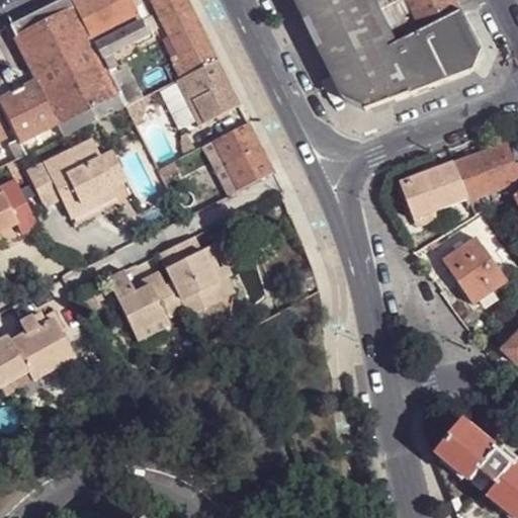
[(71,0),(75,6),(101,59),(117,51),(135,41),(148,35),(128,0),(71,0)]
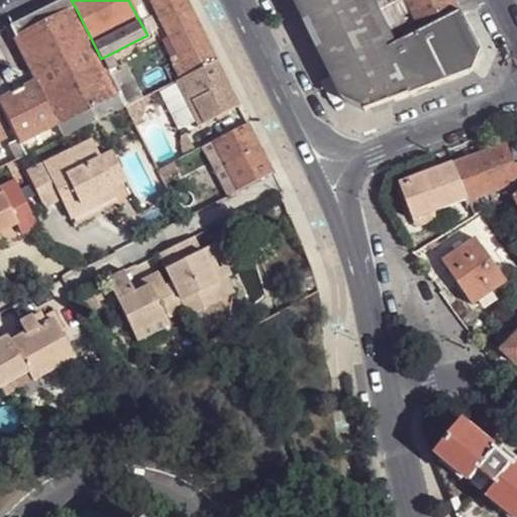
[(150,0),(181,60),(189,75),(216,61),(185,0),(150,0)]
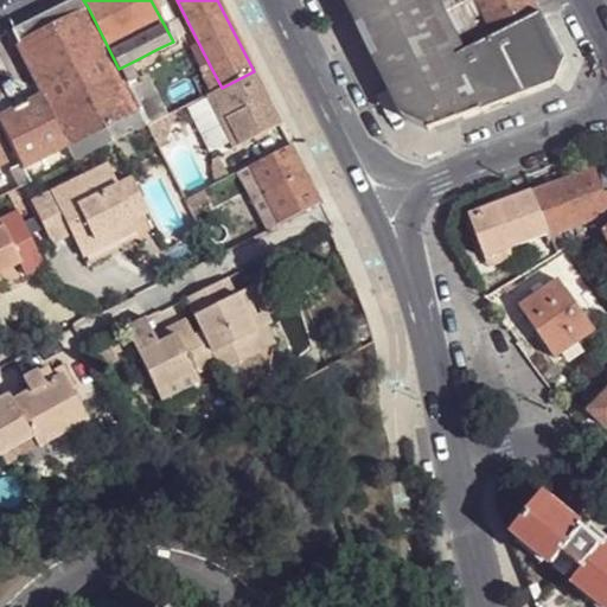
[(345,0),(403,121),(432,131),(556,82),(563,61),(540,14),(494,38),(464,51),(442,13),(435,0),(345,0)]
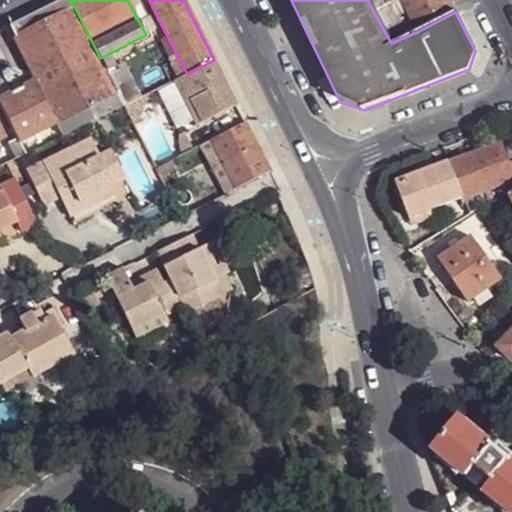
[(455,12),(449,0),(400,0),(417,31),(455,12)]
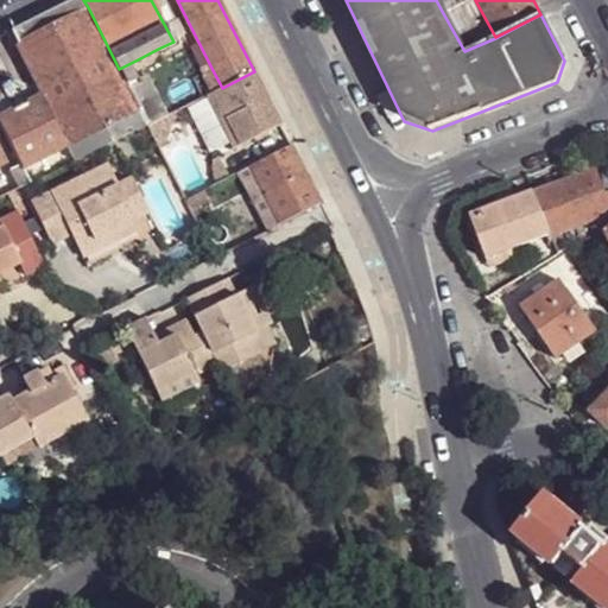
[(88,7),(19,43),(57,116),(52,119),(67,144),(130,111),(139,106),(119,69),(88,7)]
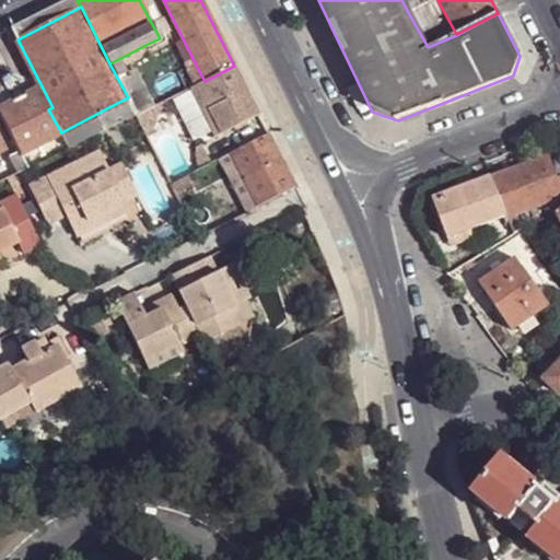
[(127,55),(135,71),(153,62),(146,45),(127,55)]
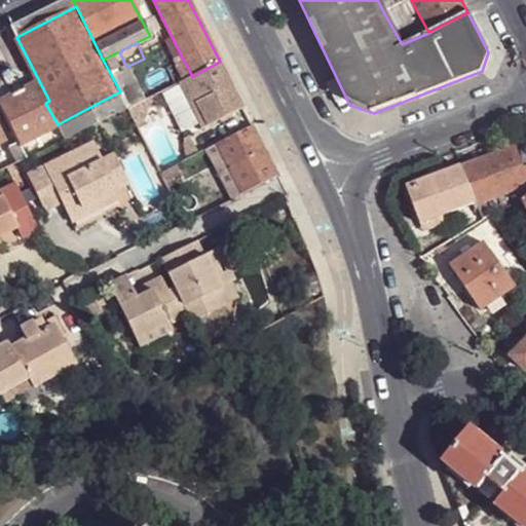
[(120,91),(128,107),(143,100),(126,67),(119,51),(103,60),(120,91)]
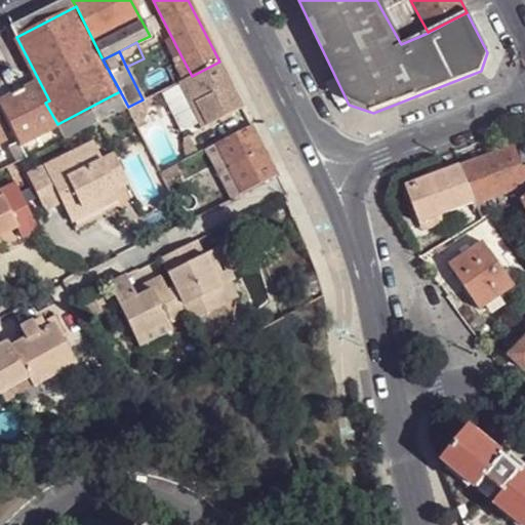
[(14,52),(8,54),(15,70),(23,67),(14,52)]
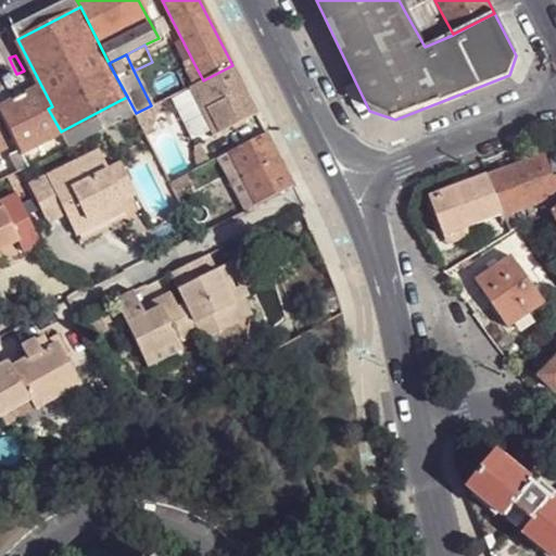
[(203,80),(194,64),(186,68),(194,85),(203,80)]
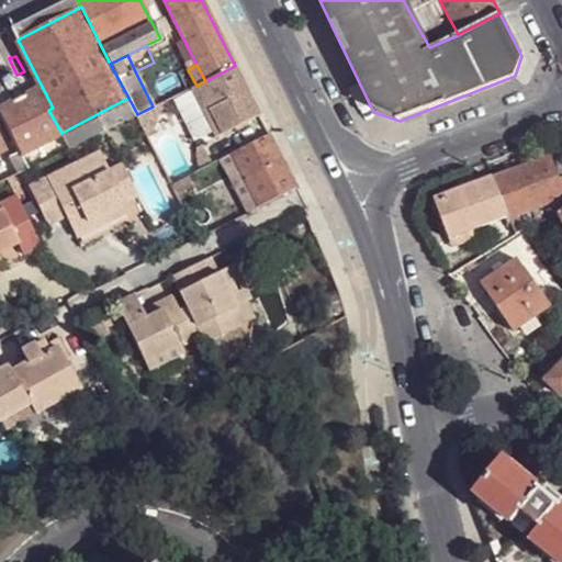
[(247,90),(235,66),(205,81),(216,105),(247,90)]
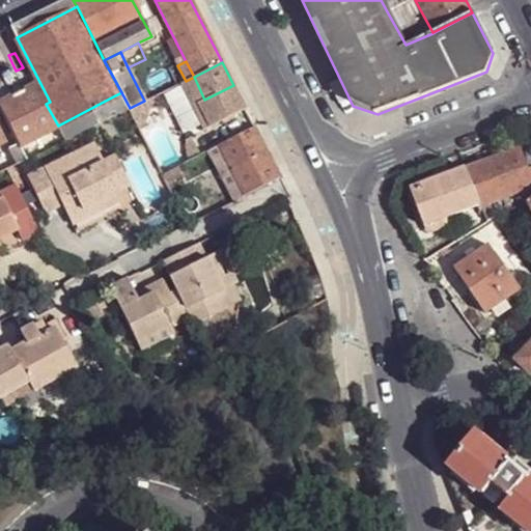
[(58,126),(46,104),(35,85),(14,95),(0,103),(0,106),(19,143),(20,145),(58,126)]
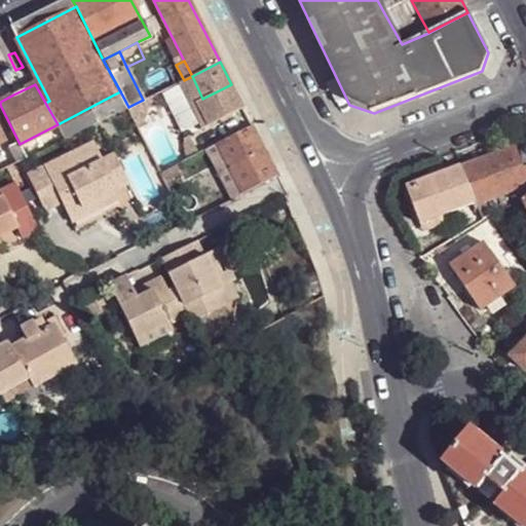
[(198,124),(179,84),(162,94),(182,134),(198,124)]
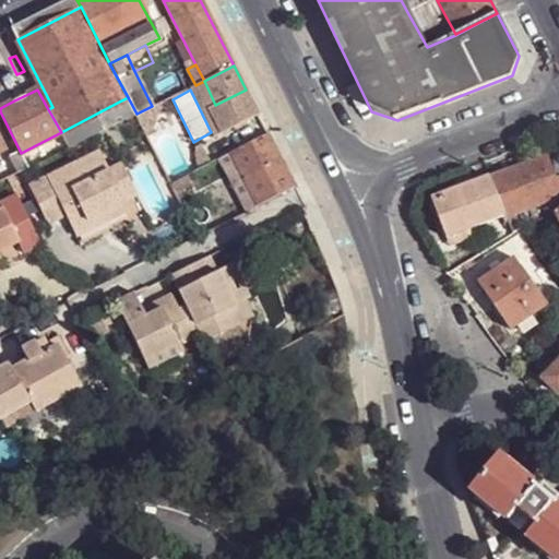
[(223,133),(258,114),(246,90),(215,105),(210,107),(223,133)]
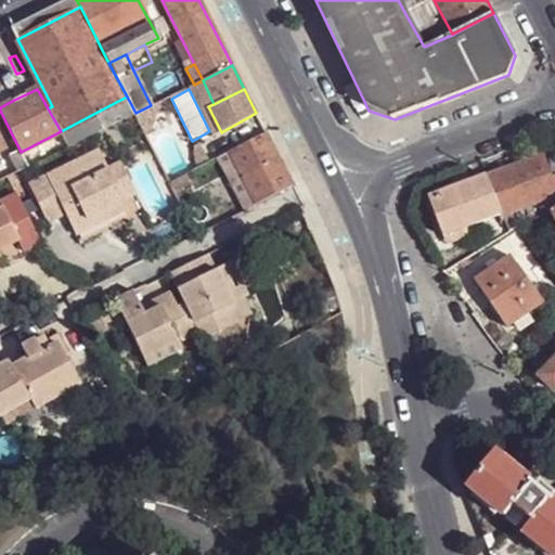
[(0,107),(14,100),(9,91),(0,95),(0,107)]
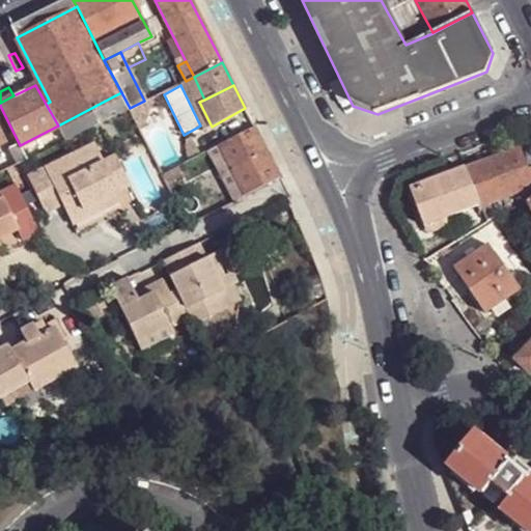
[(121,92),(113,96),(121,113),(130,108),(121,92)]
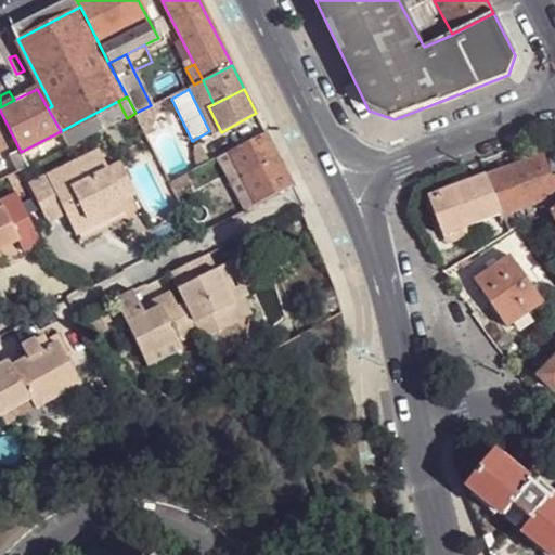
[(147,138),(158,133),(154,126),(157,113),(167,108),(163,100),(151,105),(136,113),(147,138)]
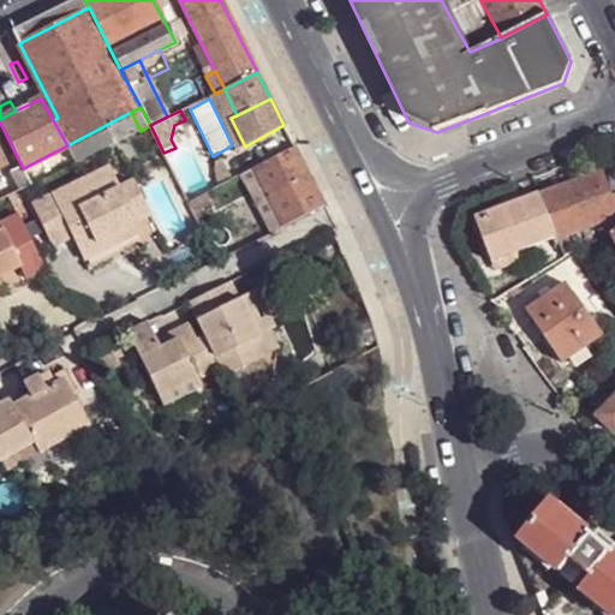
[(141,131),(131,112),(67,145),(76,163),(141,131)]
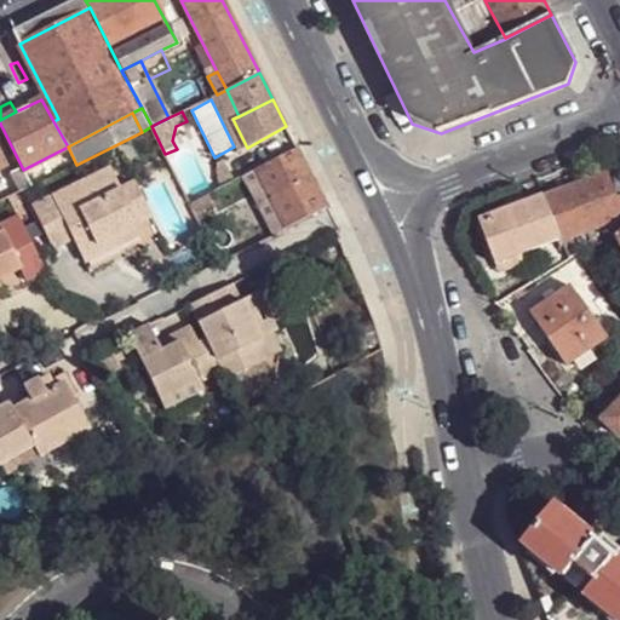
[(287,228),(327,208),(297,148),(258,170),(287,228)]
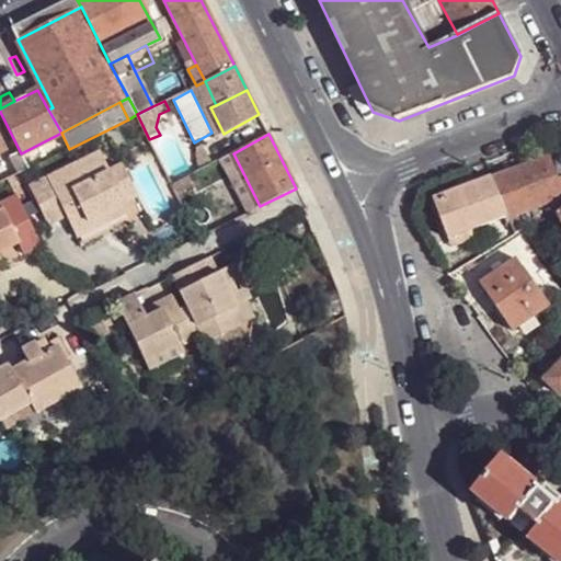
[(201,169),(214,162),(204,145),(198,147),(197,163),(201,169)]
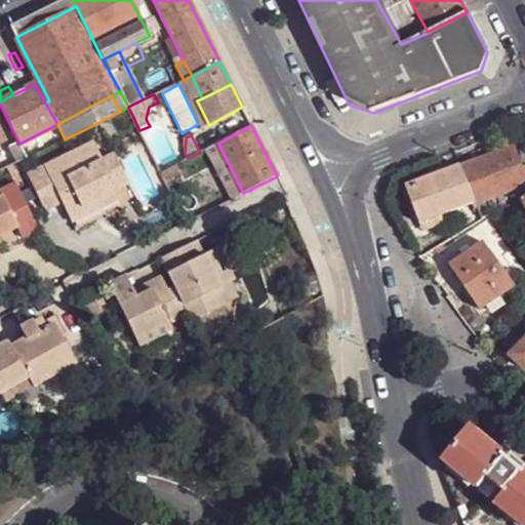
[(29,173),(45,208),(62,200),(68,211),(97,195),(102,203),(115,197),(112,191),(106,180),(125,171),(117,153),(102,160),(92,140),(29,173)]
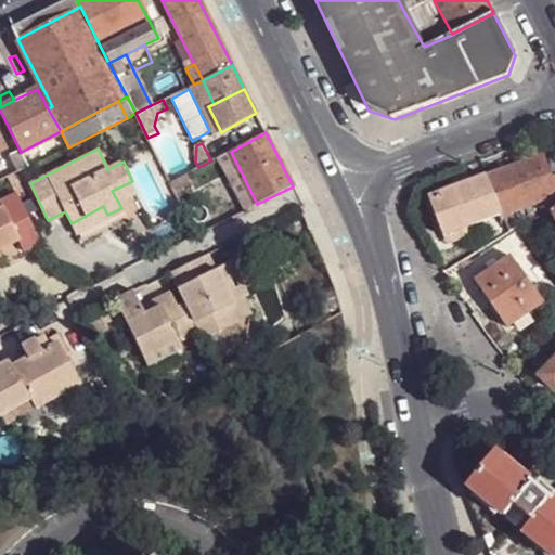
[(28,167),(23,152),(9,157),(16,171),(28,167)]
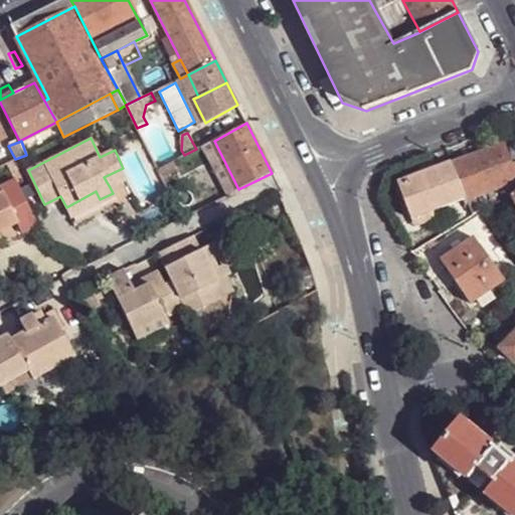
[(238,189),(214,141),(202,146),(226,196),(238,189)]
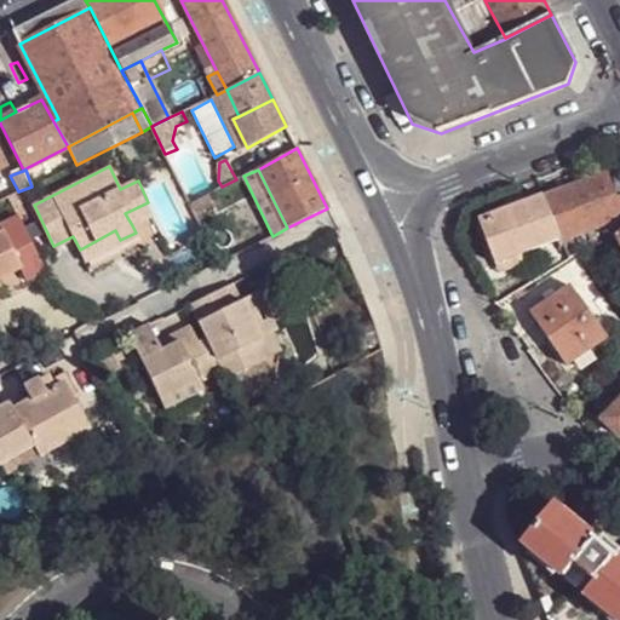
[(619,210),(618,202),(607,174),(544,197),(546,201),(560,236),(569,260),(580,256),(586,253),(583,240),(619,224),(619,210)]
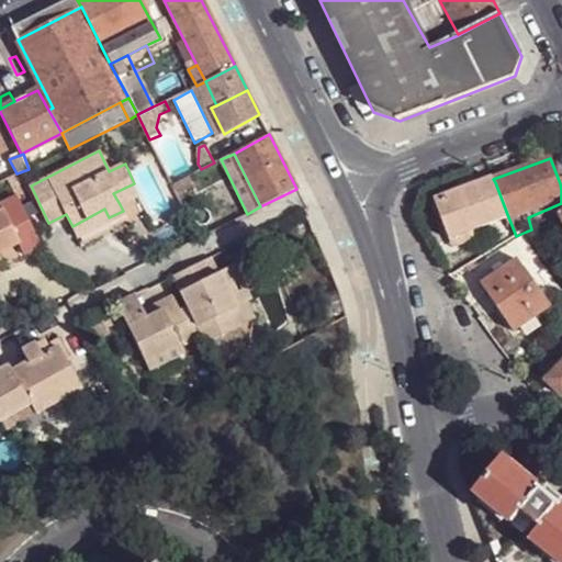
[(493,179),(480,186),(481,189),(495,182),(493,179)]
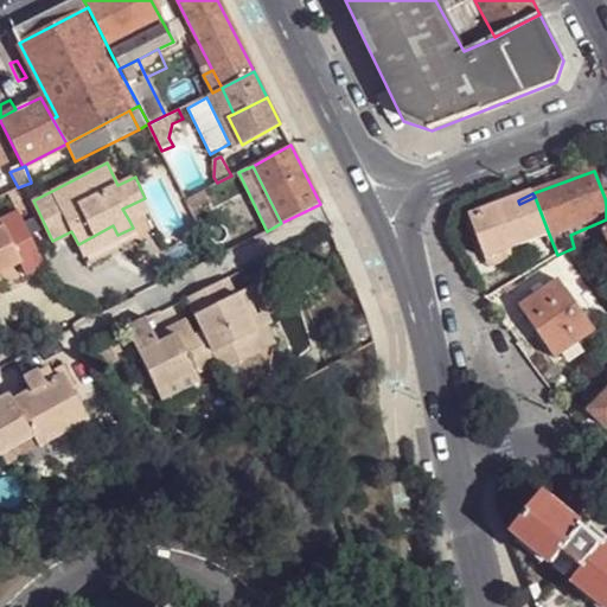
[(535,197),(519,204),(534,238),(548,231),(535,197)]
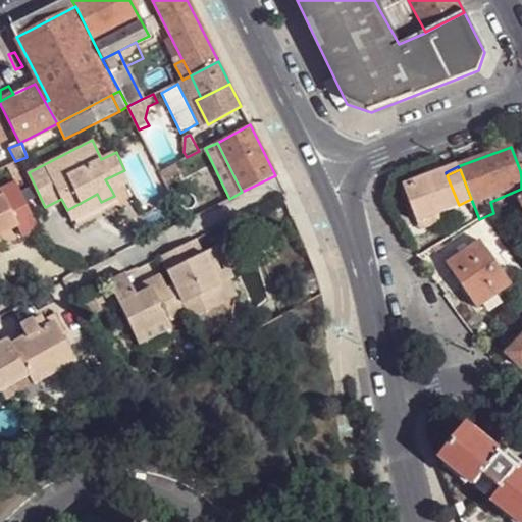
[(111,190),(127,180),(124,170),(105,179),(111,190)]
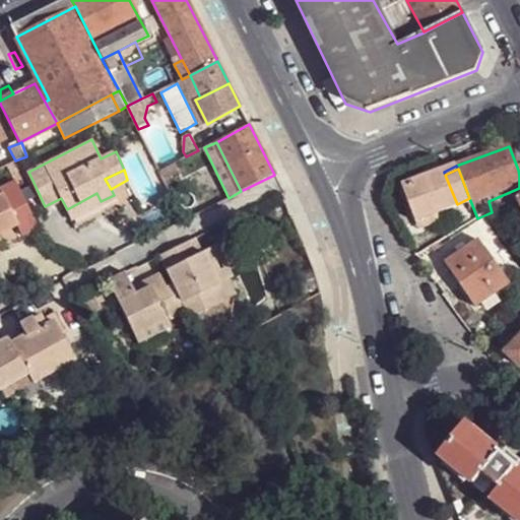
[(444,172),(409,184),(405,192),(418,223),(438,215),(459,208),(457,204),(445,175),(444,172)]
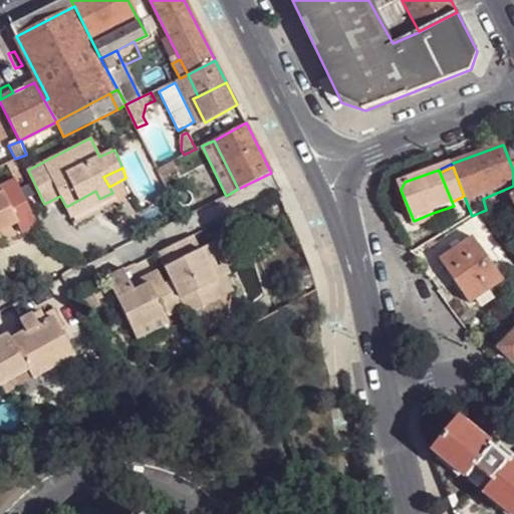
[(0,231),(1,231),(19,223),(1,190),(0,191),(0,231)]
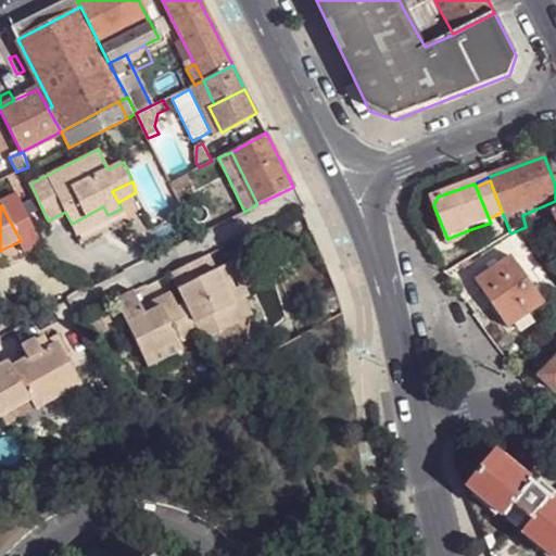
[(72,224),(76,232),(108,215),(103,206),(72,224)]
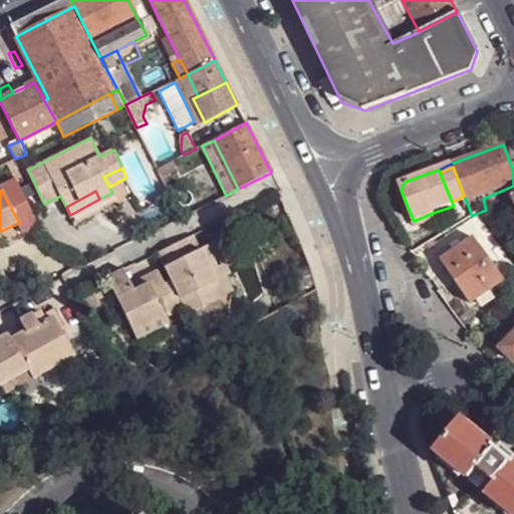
[(433,213),(414,221),(418,230),(437,223),(433,213)]
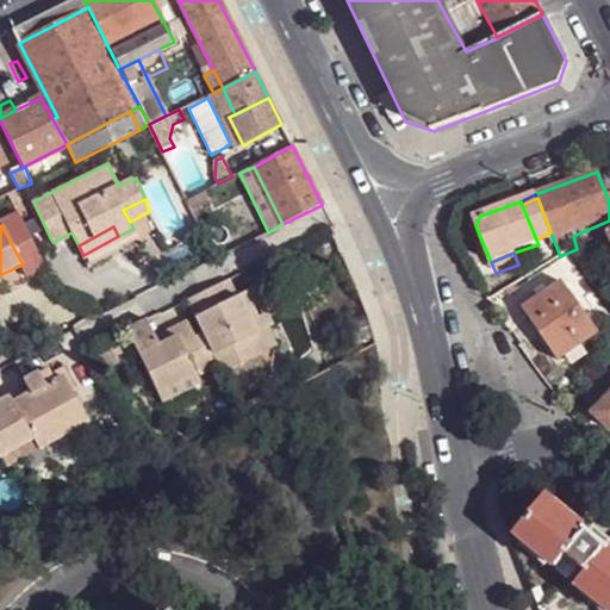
[(194,317),(221,367),(232,394),(269,375),(261,358),(265,355),(237,298),(232,299),(223,280),(186,299),(194,317)]
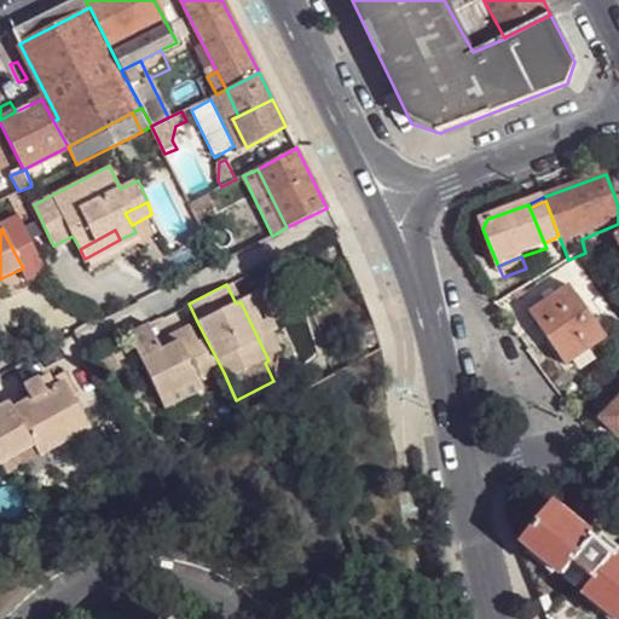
[(565,364),(606,336),(577,294),(574,294),(568,284),(530,311),(565,364)]
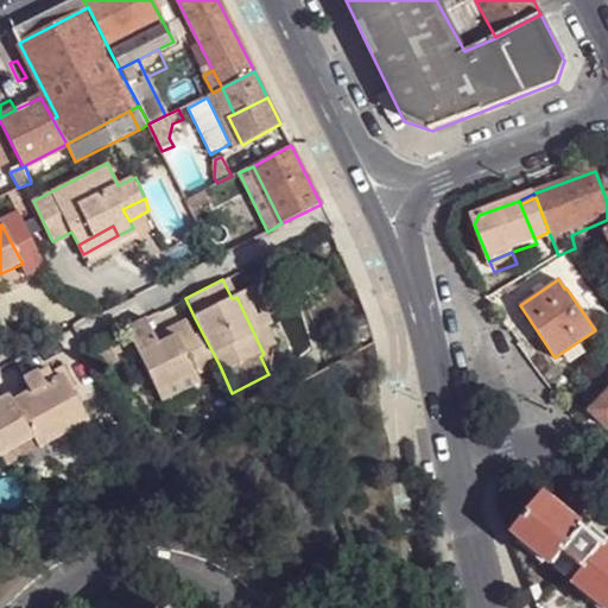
[(271,324),(254,290),(236,297),(264,354),(277,347),(266,327),(271,324)]
